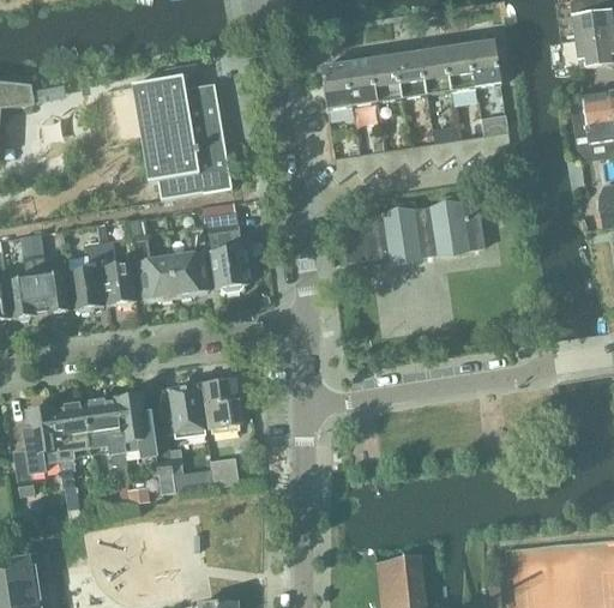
[(570,0),(576,36),(613,30),(613,28),(611,0),(570,0)]
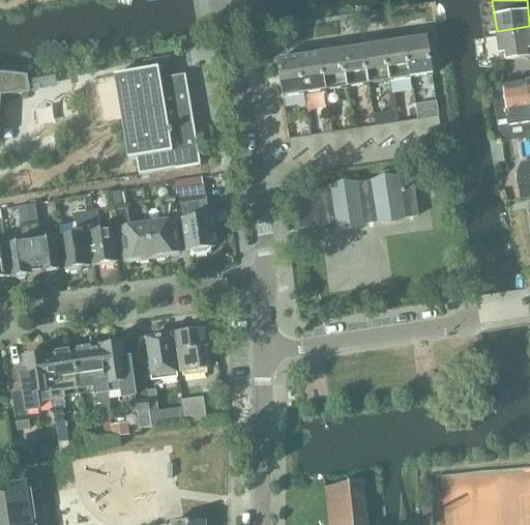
[(529,26),(497,31),(500,57),(505,56),(529,52),(529,26)]
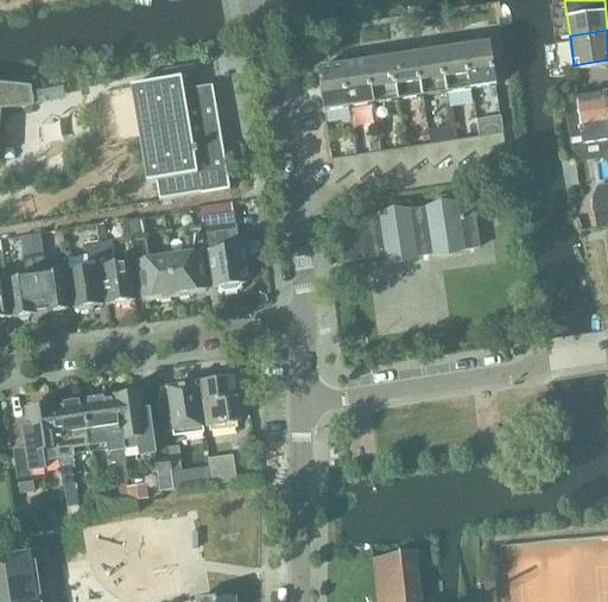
[(489,38),(466,43),(472,86),(496,82),(489,38)]
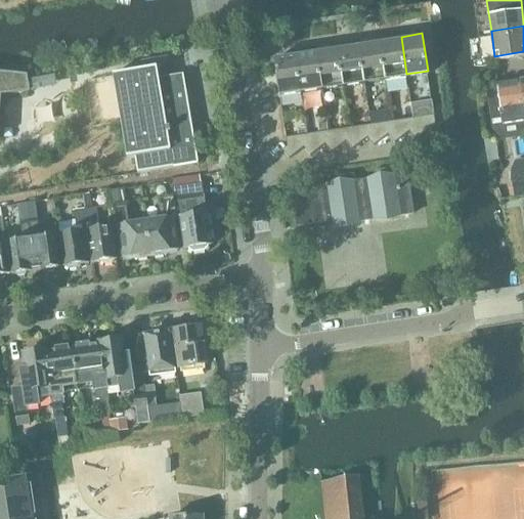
[(401,37),(380,40),(385,77),(406,74),(401,37)]
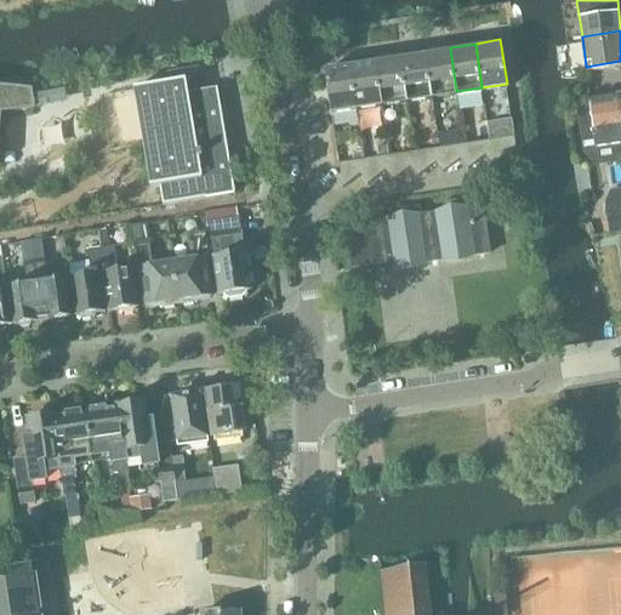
[(450,47),(425,51),(432,95),(456,91),(450,47)]
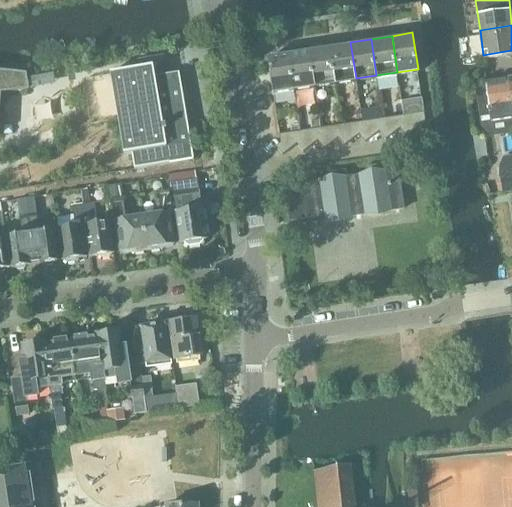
[(350,42),(329,45),(335,81),(356,78),(350,42)]
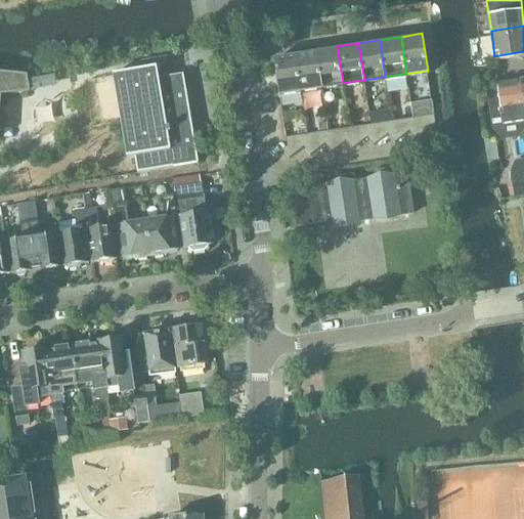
[(337,46),(316,49),(321,87),(343,83),(337,46)]
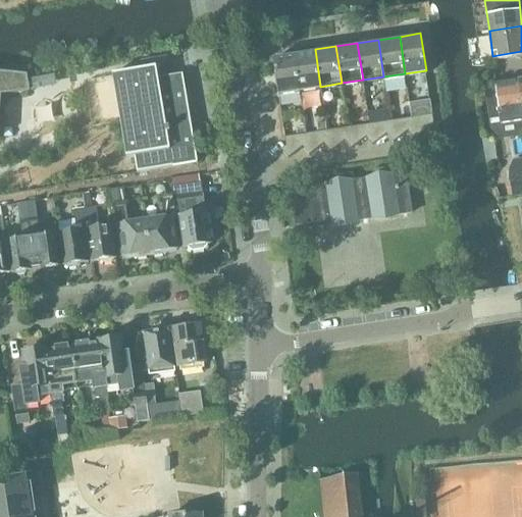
[(315,49),(294,52),(299,90),(320,87),(315,49)]
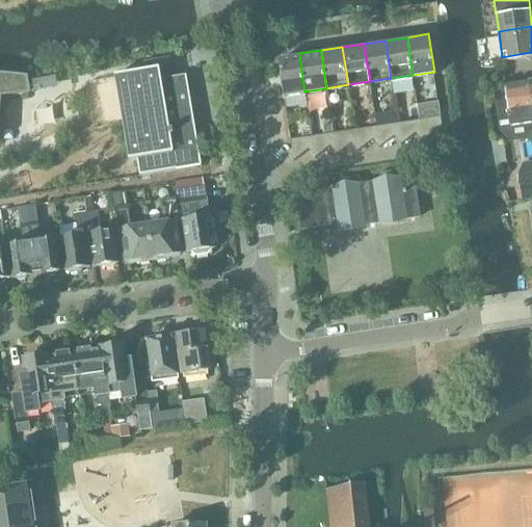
[(304,91),(299,53),(277,56),(284,95),(304,91)]
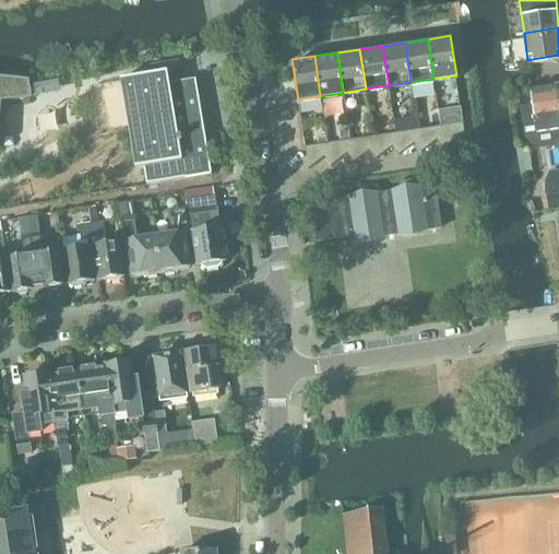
[(120,75),(135,164),(143,163),(146,180),(211,169),(195,74),(169,80),(167,67),(120,75)]
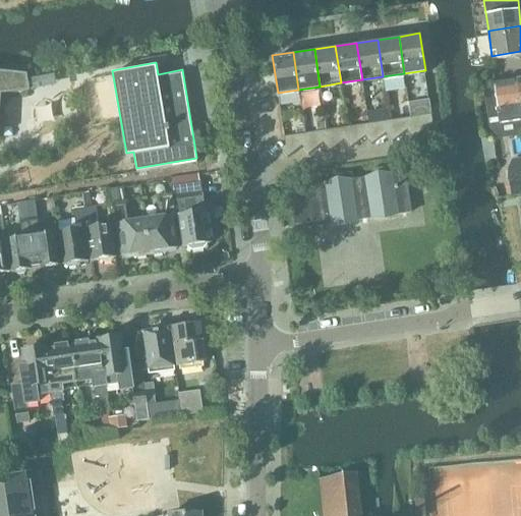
[(0,105),(1,92),(30,87),(26,70),(0,68),(0,105)]
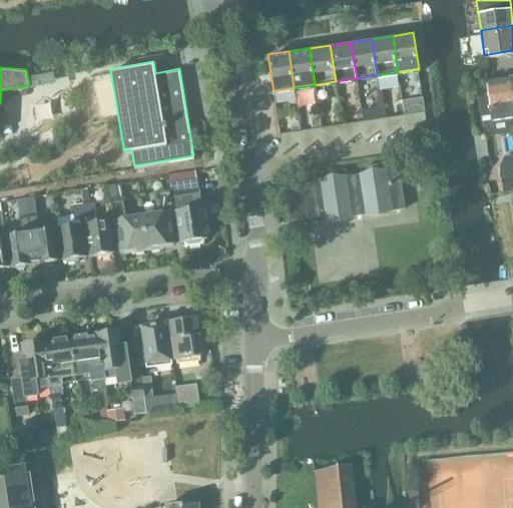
[(512,115),(512,113),(507,76),(488,79),(486,79),(492,119),(512,115)]
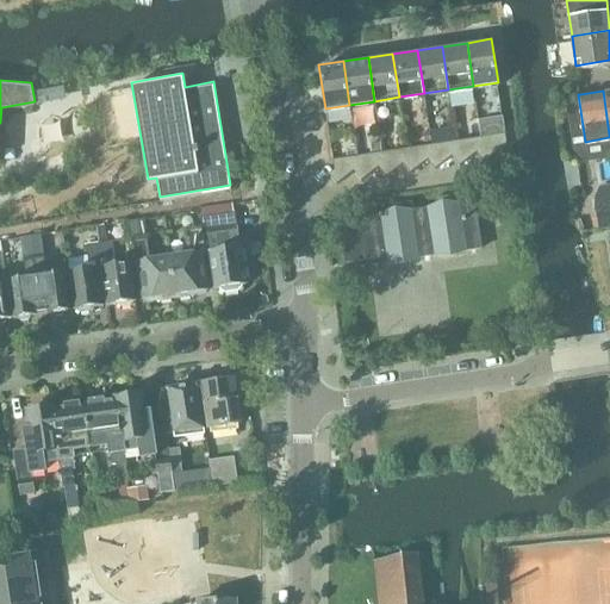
[(505,129),(480,132),(481,143),(475,148),(484,157),(506,139),(505,129)]
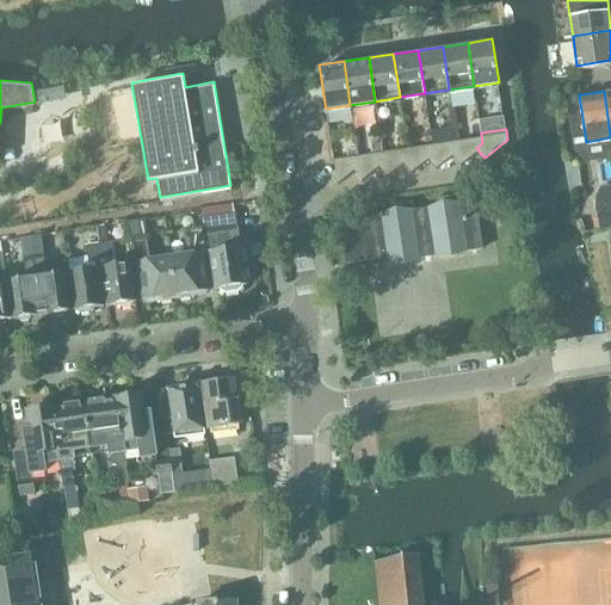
[(481,133),(456,136),(458,147),(452,152),(460,161),(476,148),(482,143),(481,133)]
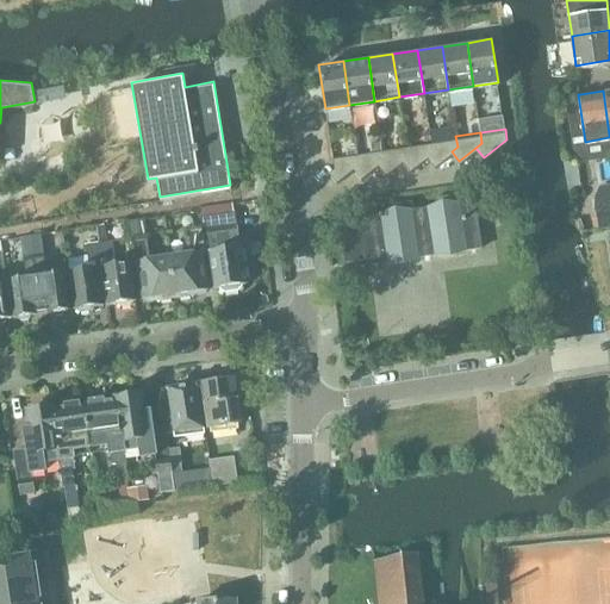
[(455,136),(430,141),(433,150),(427,155),(434,164),(452,151),(458,147),(455,136)]
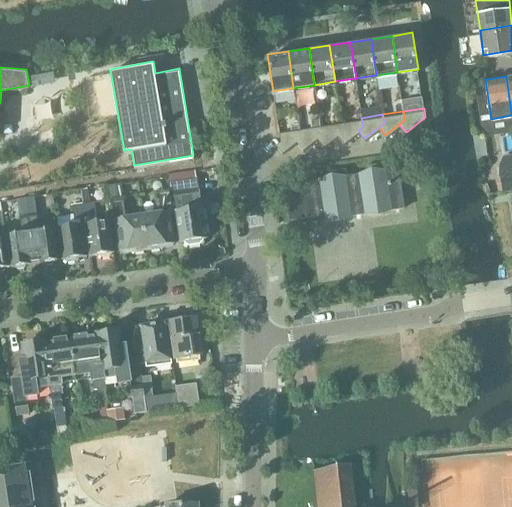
[(319,116),(311,117),(312,125),(320,124),(319,116)]
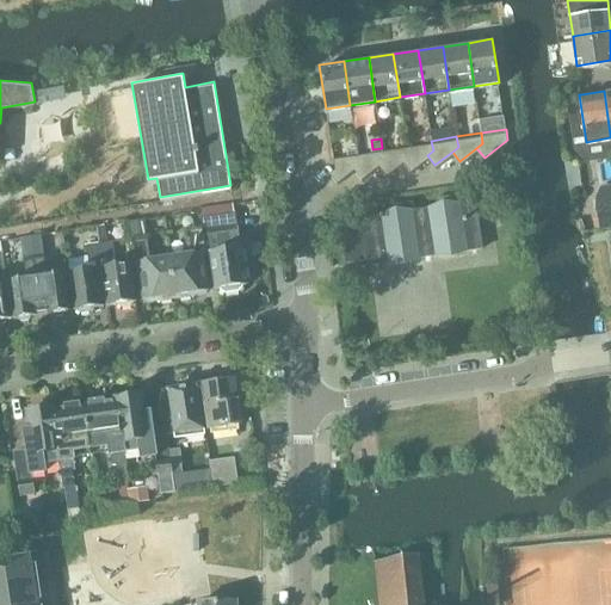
[(431,141),(407,144),(408,155),(403,159),(411,168),(427,155),(433,150),(431,141)]
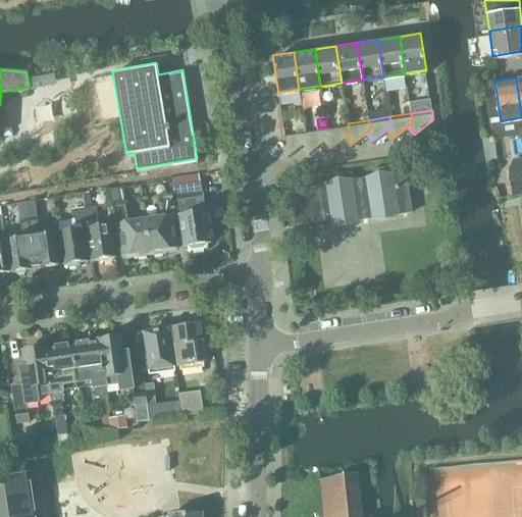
[(348,123),(326,126),(327,136),(323,139),(329,147),(345,136),(349,133),(348,123)]
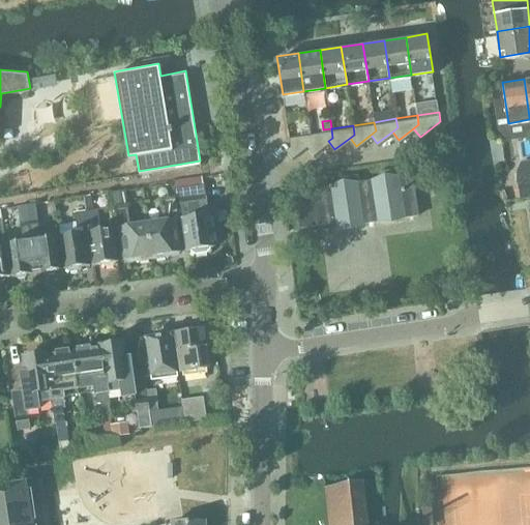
[(323,129),(310,132),(312,141),(306,144),(314,152),(328,141),(332,138),(331,128),(323,129)]
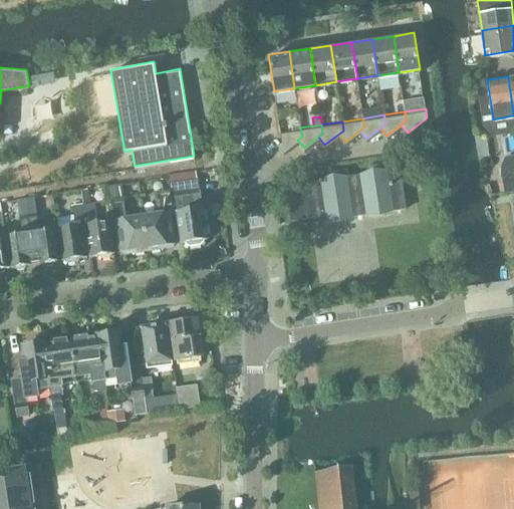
[(302,137),(300,128),(280,131),(281,140),(277,143),(283,151),(297,140),(302,137)]
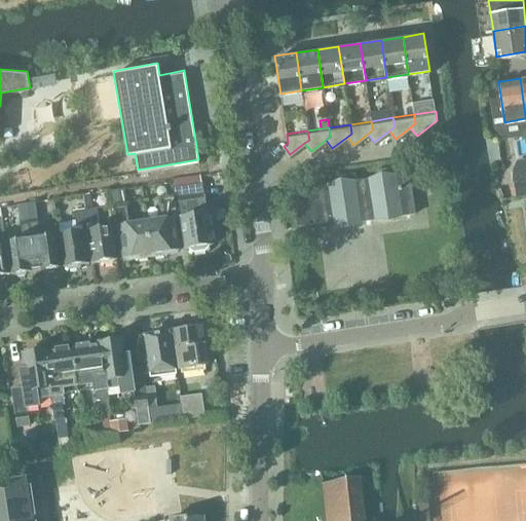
[(517,194),(525,192),(525,155),(518,156),(521,175),(514,176),(517,194)]
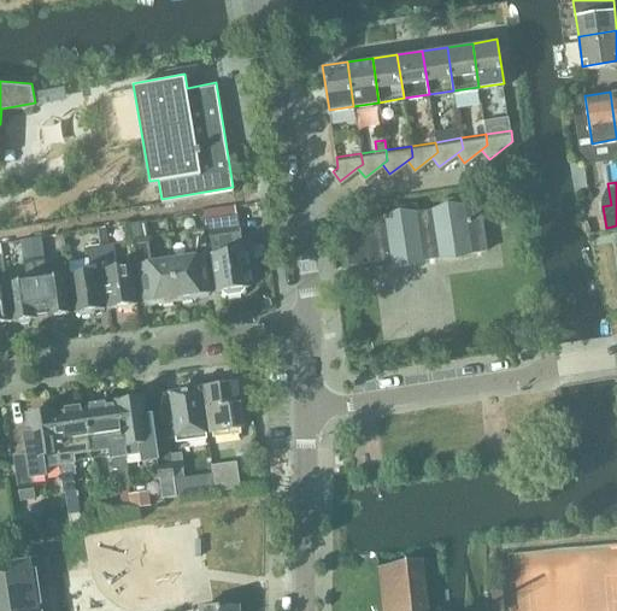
[(393,212),(369,216),(370,223),(345,227),(350,260),(375,257),(376,263),(486,246),(479,199),(466,201),(464,192),(440,195),(441,205),(418,209),(417,198),(392,203),(393,212)]
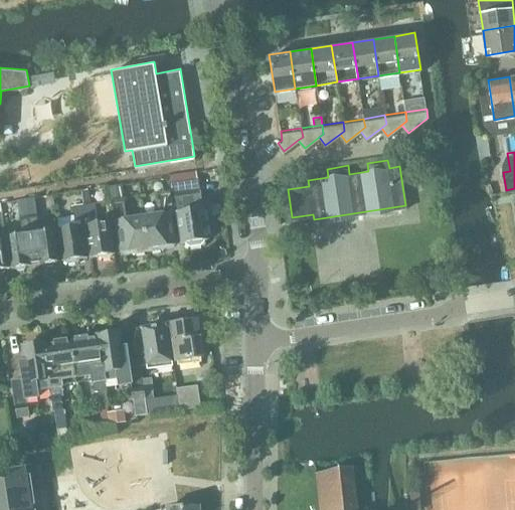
[(169,180),(170,189),(171,196),(175,195),(181,240),(186,239),(189,241),(200,239),(202,237),(207,236),(198,176),(169,180)]
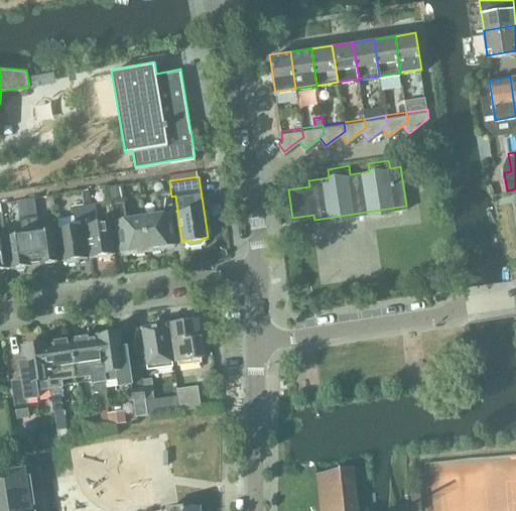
[(148,248),(143,214),(127,216),(124,193),(122,181),(108,183),(111,198),(113,219),(117,218),(122,249),(133,248),(136,250),(148,248)]
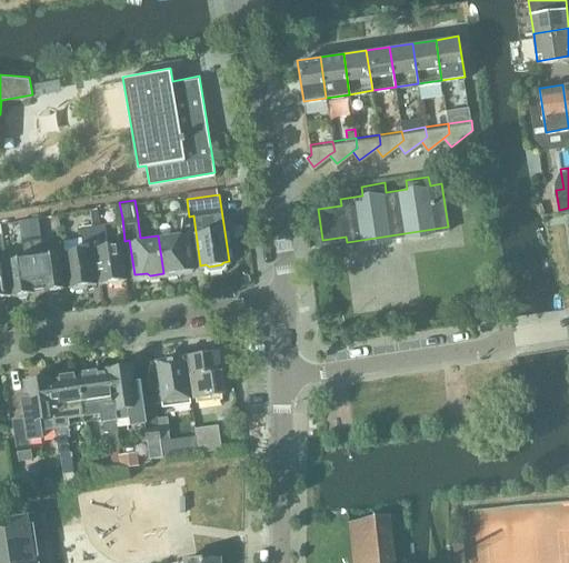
[(97,205),(89,207),(90,209),(91,222),(99,221),(97,205)]
